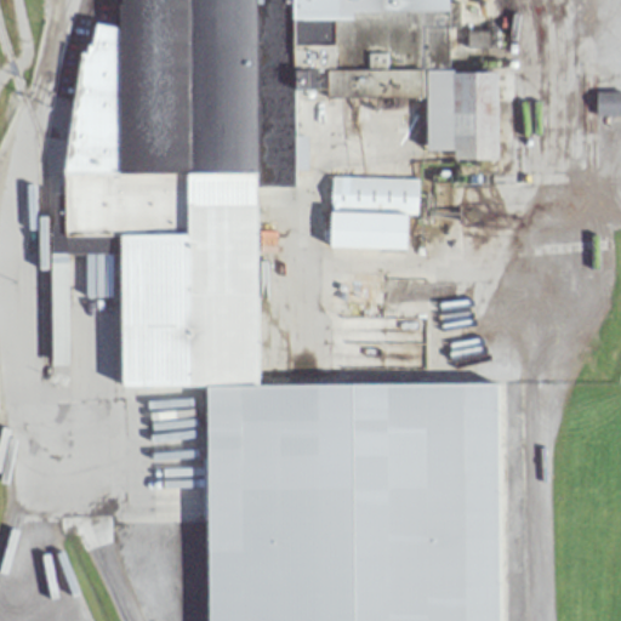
[(455,70),(455,158),(499,158),(499,70),(455,70)]
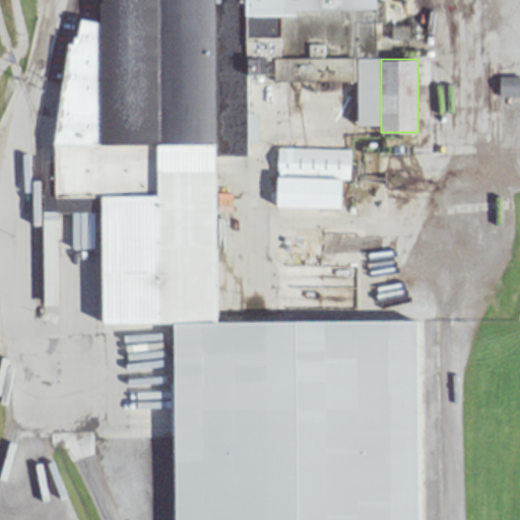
[(499,96),(519,95),(519,75),(499,76),(499,96)]
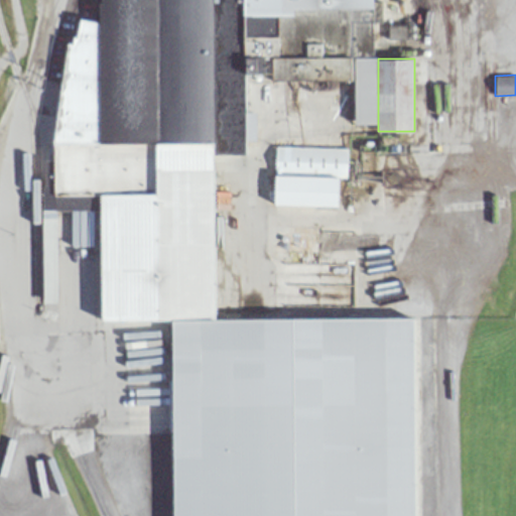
[(338,206),(338,176),(348,176),(348,147),(276,146),(275,205),(338,206)]
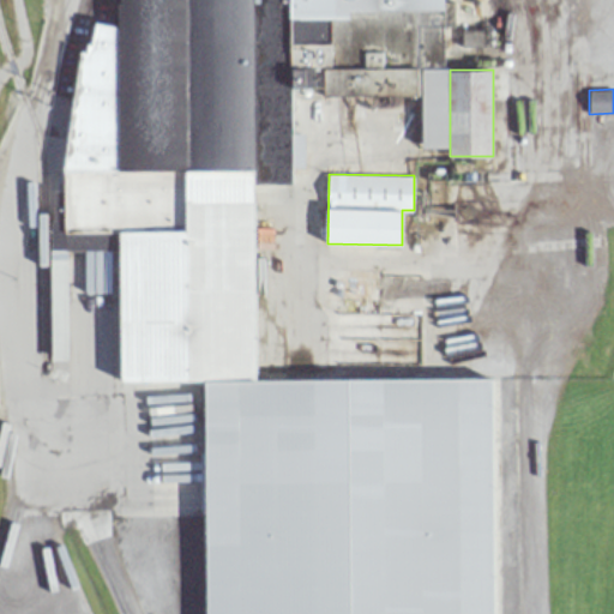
[(378,275),(325,275),(325,302),(378,302),(378,275)]
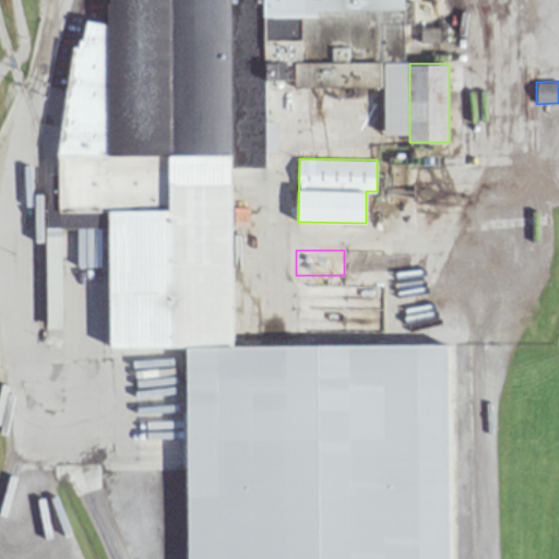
[(61,326),(61,252),(48,252),(48,326),(61,326)]
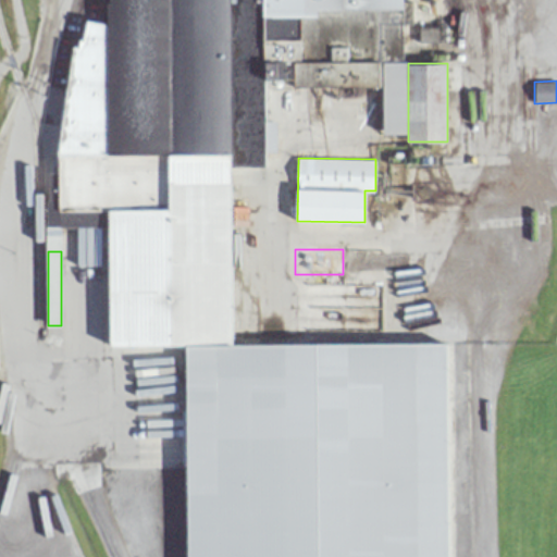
[(186,556),(448,556),(449,346),(187,346),(186,556)]
